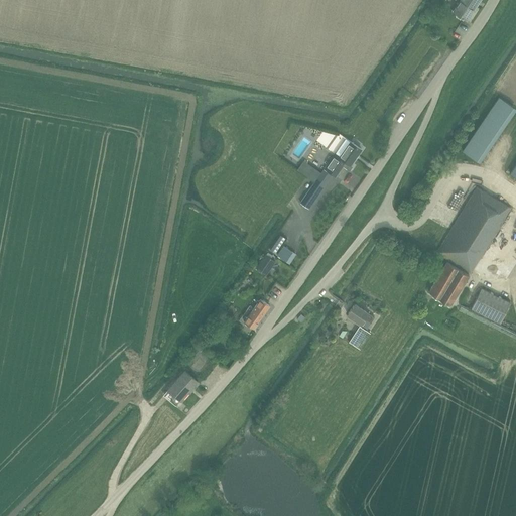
[(467,21),(480,0),(459,0),(452,11),(467,21)]
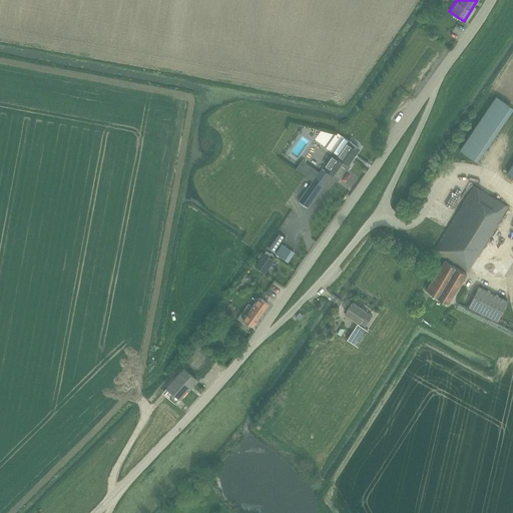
[(460,150),(476,161),(512,107),(496,96),(460,150)]
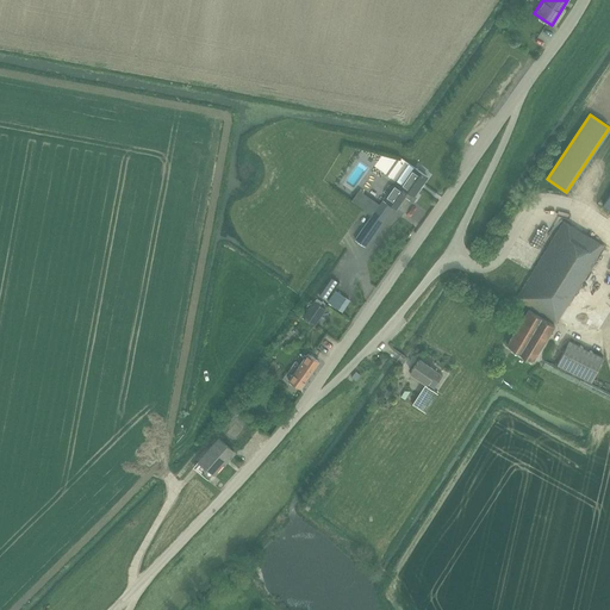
[(359,241),(366,246),(384,222),(383,221),(386,215),(385,213),(391,205),(393,207),(398,210),(406,198),(414,203),(418,197),(416,195),(428,178),(414,167),(414,168),(402,185),(397,181),(384,200),(385,201),(359,241)]
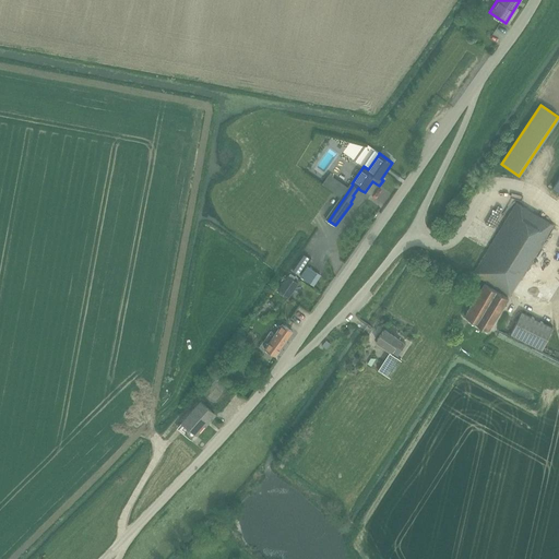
[(473,274),(510,296),(554,225),(516,203),(473,274)]
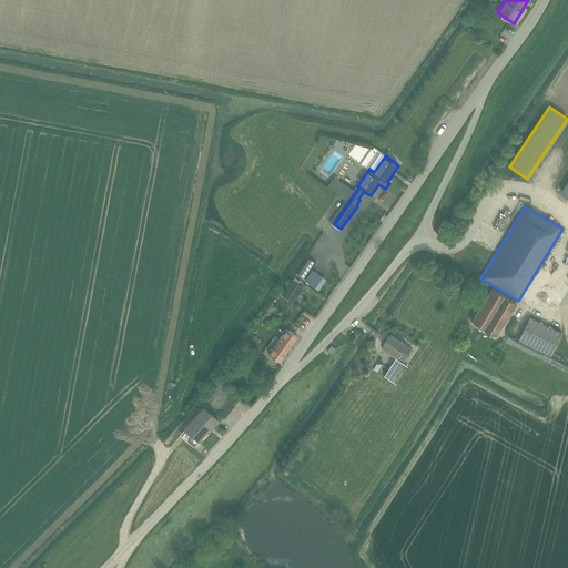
[(293,303),(304,288),(292,281),(282,295),(293,303)]
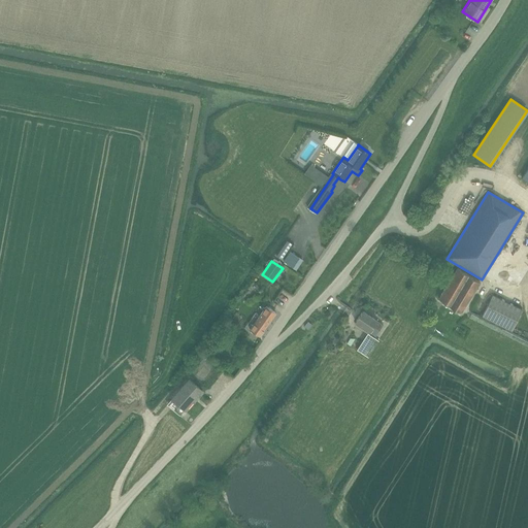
[(458,268),(438,299),(462,312),(481,282),(458,268)]
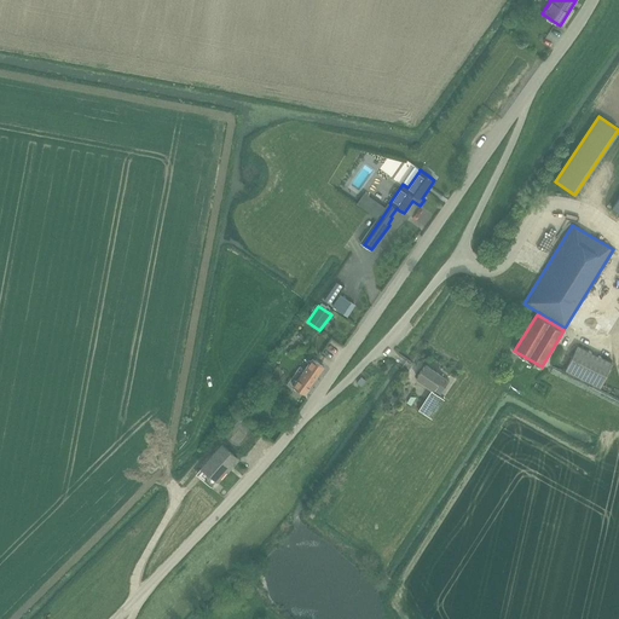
[(566,371),(600,388),(612,363),(578,346),(566,371)]
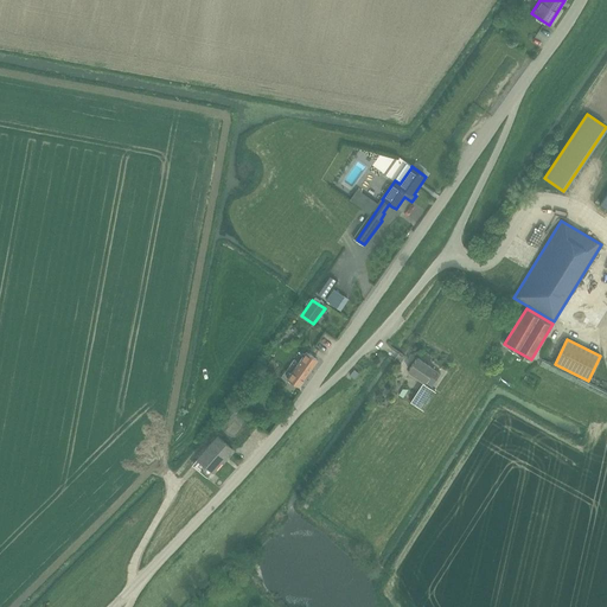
[(287,378),(299,387),(318,360),(306,351),(287,378)]
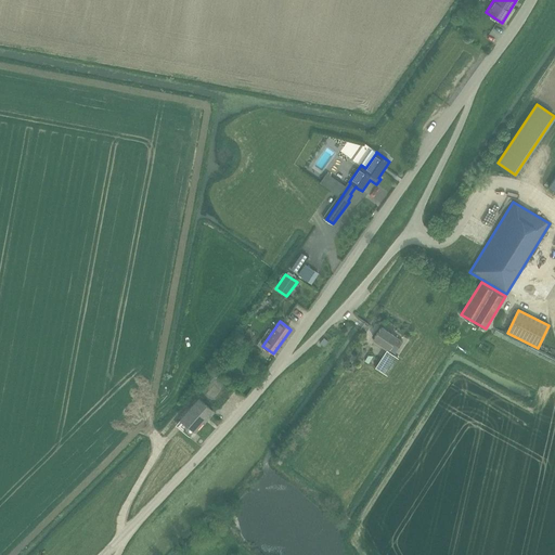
[(374,338),(389,349),(395,353),(403,341),(397,337),(398,337),(383,326),(374,338)]
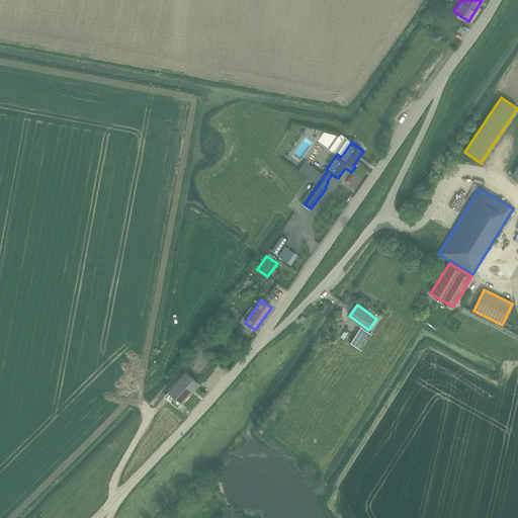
[(355,336),(350,343),(360,349),(360,350),(365,343),(371,334),(361,327),(355,336)]
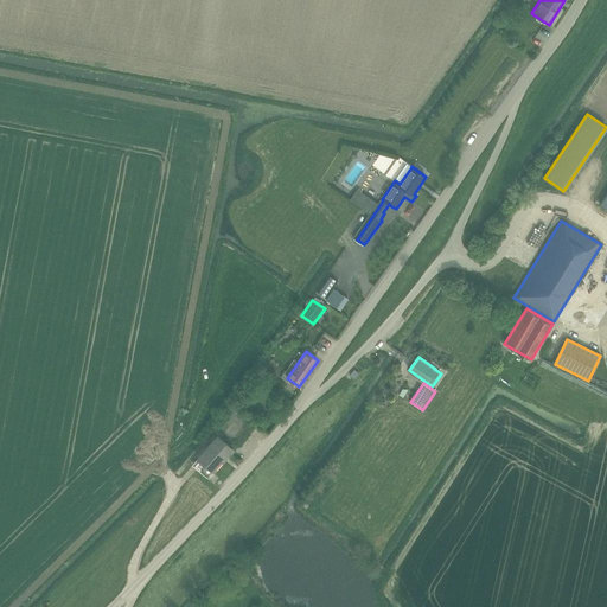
[(244,396),(242,400),(243,401),(248,404),(250,402),(251,401),(253,401),(254,400),(255,397),(253,395),(249,391),(248,394),(244,396)]
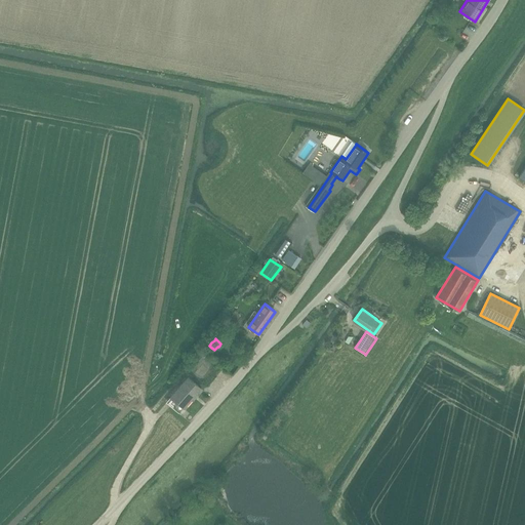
[(204,352),(195,363),(199,366),(208,356),(204,352)]
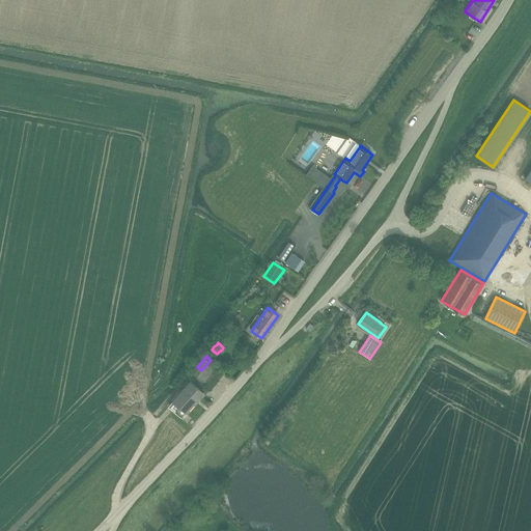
[(190,381),(172,400),(187,414),(204,393),(190,381)]
